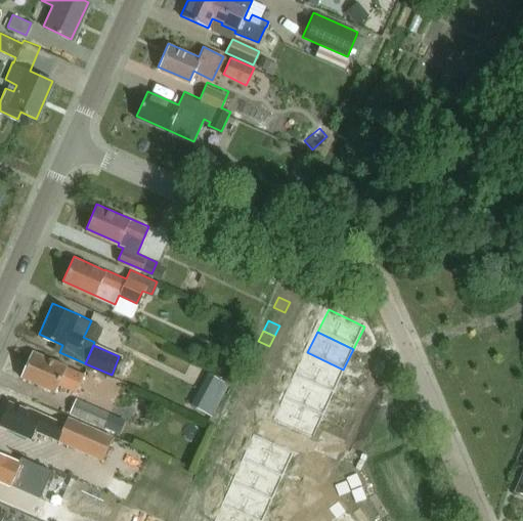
[(32,349),(19,375),(54,391),(57,384),(74,391),(82,373),(66,364),(32,349)]
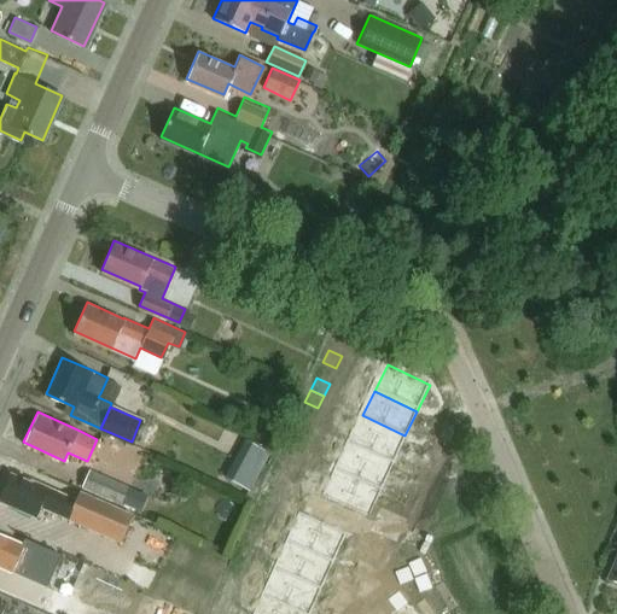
[(349,443),(391,463),(405,436),(362,415),(349,443)]
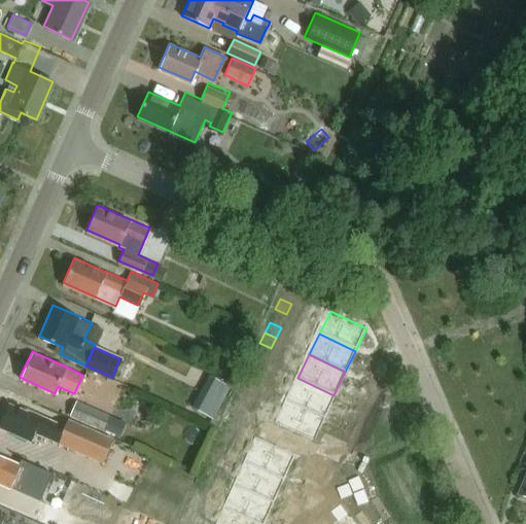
[(248,369),(244,379),(255,384),(259,374),(248,369)]
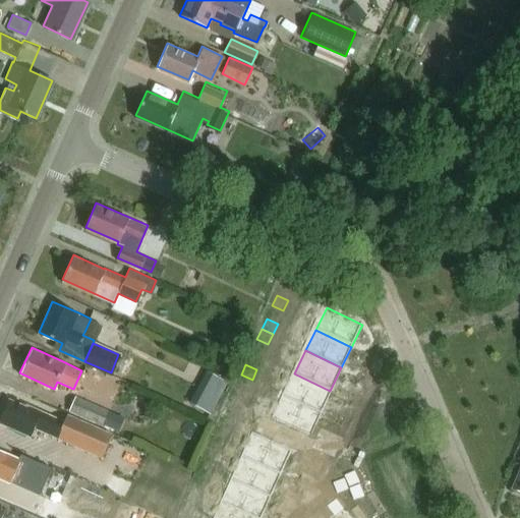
[(321,411),(330,391),(294,373),(284,394),(321,411)]
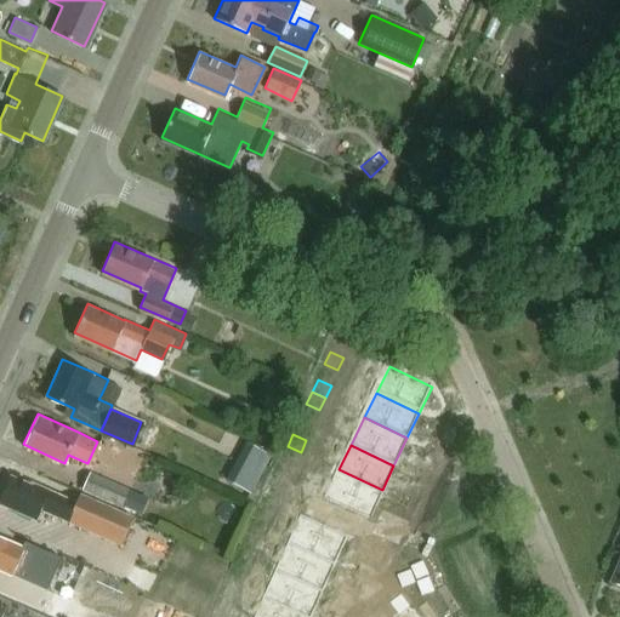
[(288,446),(282,460),(295,466),(301,452),(288,446)]
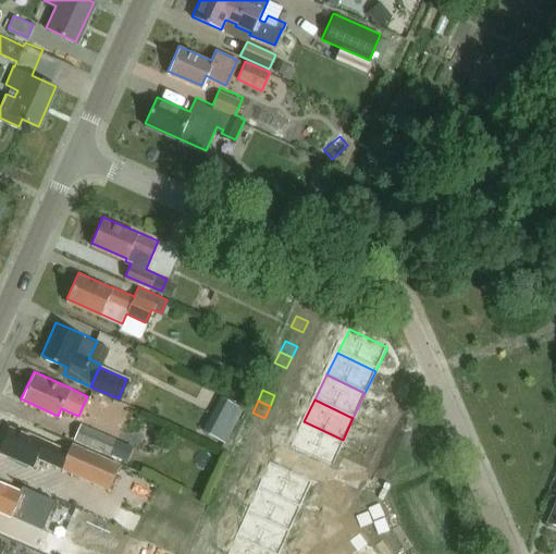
[(293,443),(332,462),(343,440),(304,421),(293,443)]
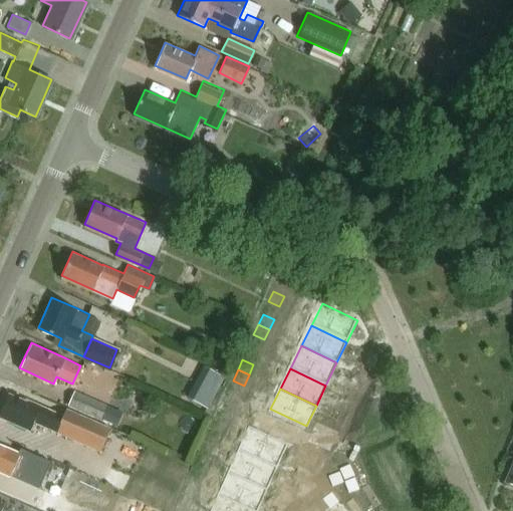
[(104,405),(71,391),(66,403),(98,418),(104,405)]
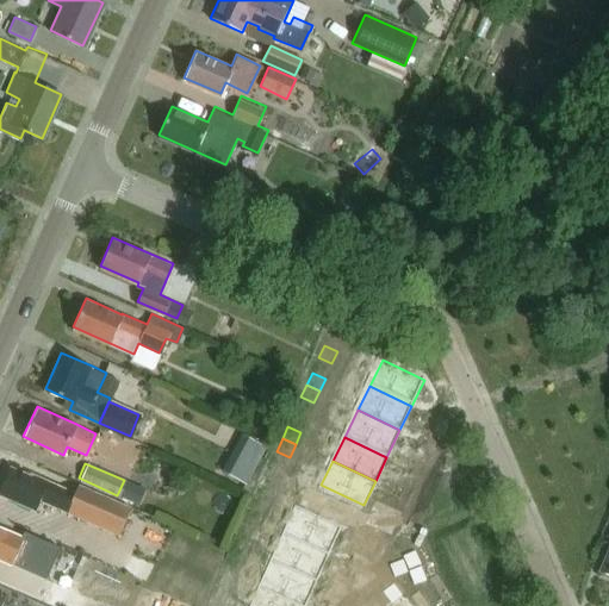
[(10,466),(0,487),(0,491),(35,507),(39,497),(122,530),(132,504),(79,481),(75,489),(31,472),(30,474),(10,466)]
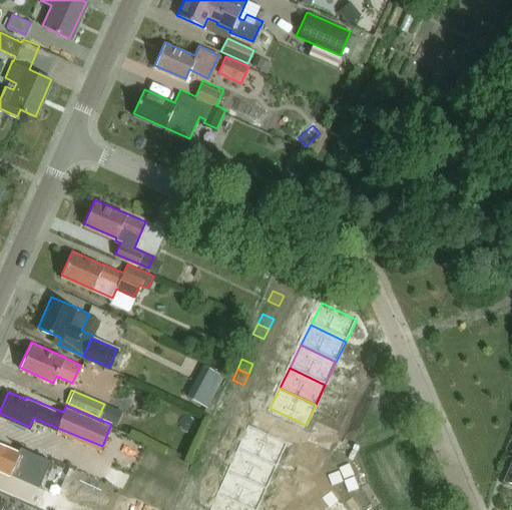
[(213,423),(208,434),(219,439),(223,428),(213,423)]
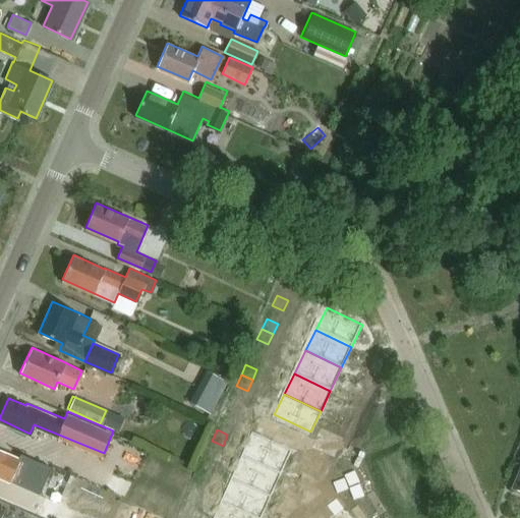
[(245,456),(282,475),(293,454),(256,435),(245,456)]
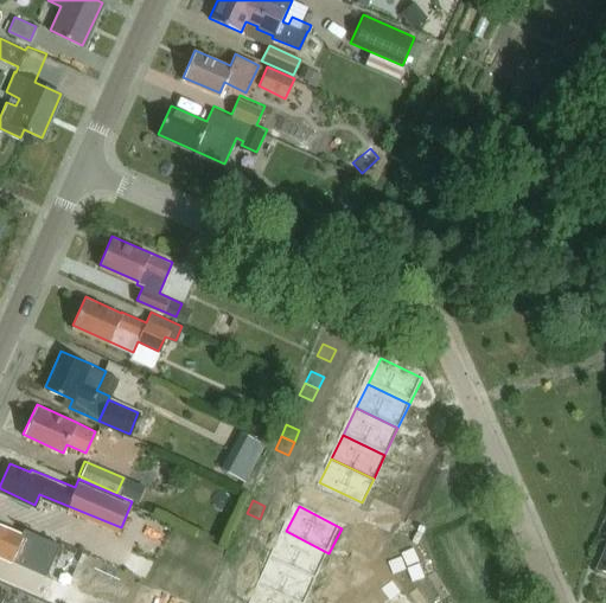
[(68,576),(80,549),(25,524),(21,533),(0,523),(0,555),(10,559),(13,552),(68,576)]
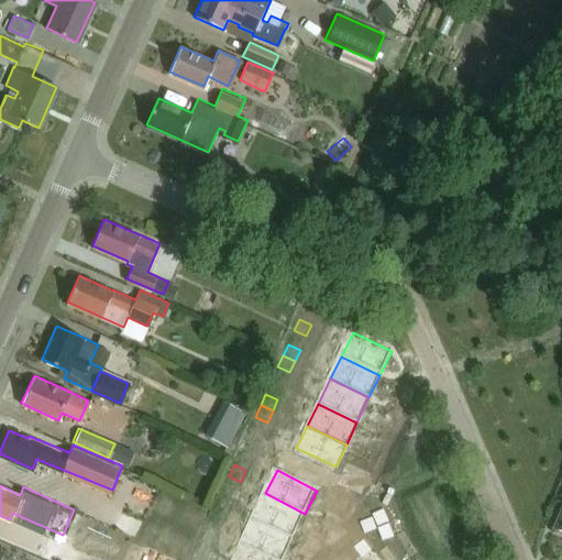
[(222,490),(218,501),(229,506),(234,495),(222,490)]
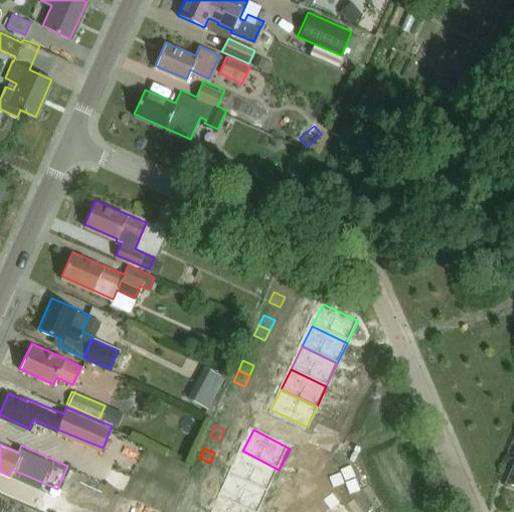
[(268,491),(279,470),(242,451),(231,471),(268,491)]
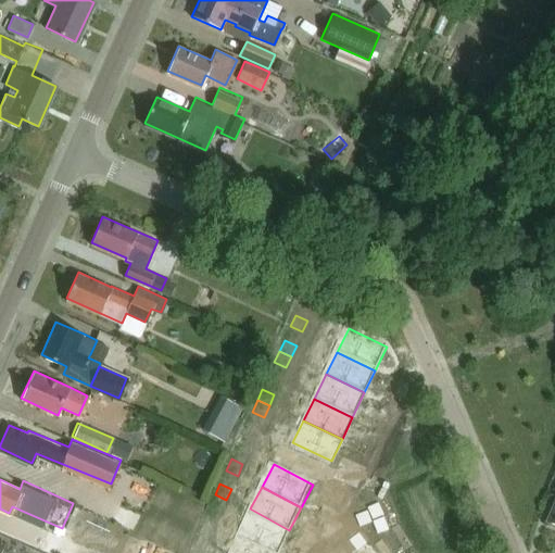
[(215,494),(210,506),(222,512),(226,500),(215,494)]
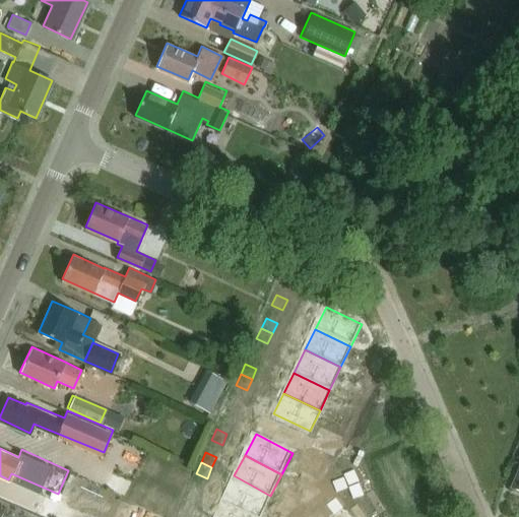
[(221,498),(258,516),(270,496),(234,475),(221,498)]
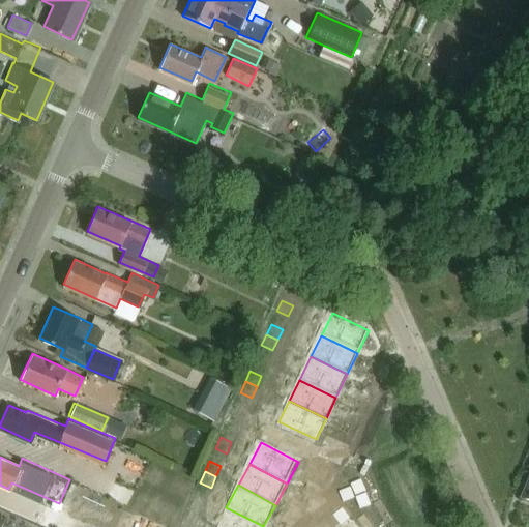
[(188,507),(184,518),(195,523),(200,513),(188,507)]
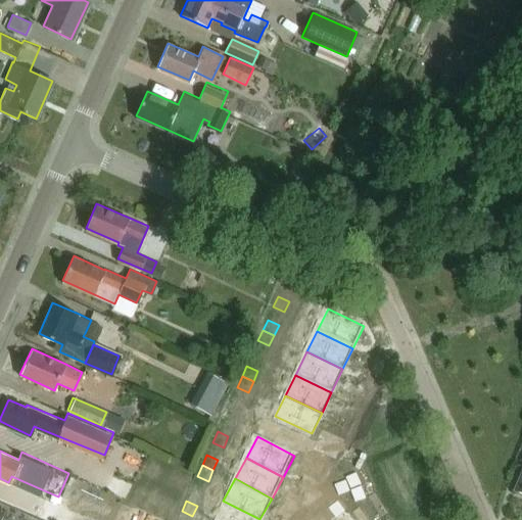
[(259,519),(223,501),(212,519),(259,519)]
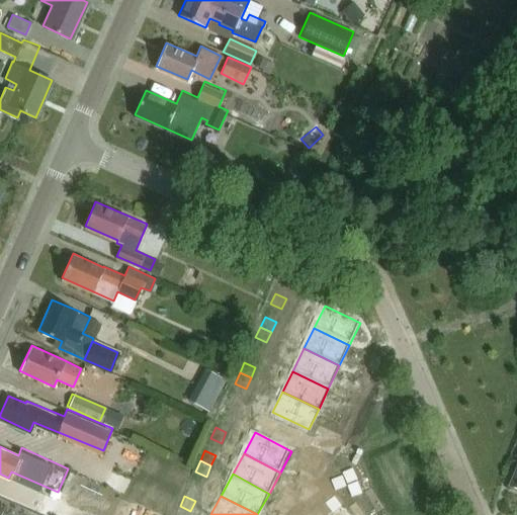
[(180,506),(175,514),(188,514),(190,511),(180,506)]
